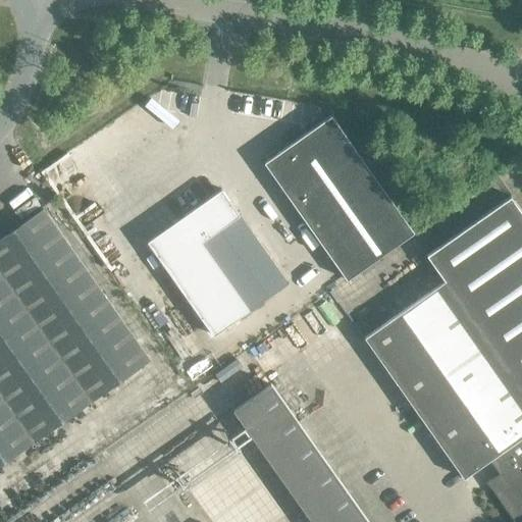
[(414,232),(331,116),(264,163),(347,279),(414,232)]
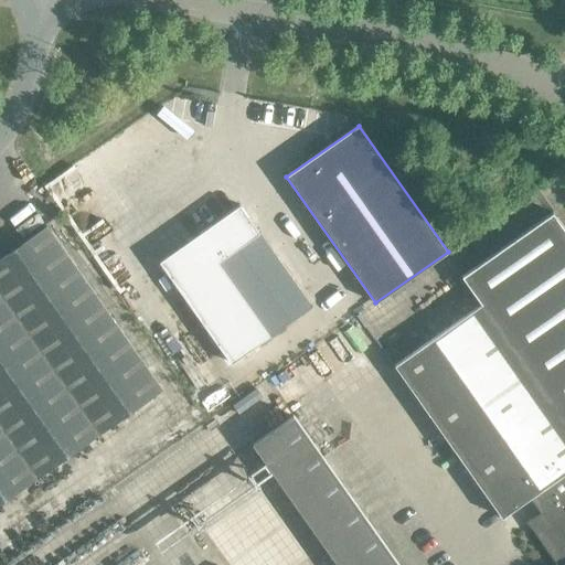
[(238,204),(159,260),(231,363),(310,307),(238,204)]
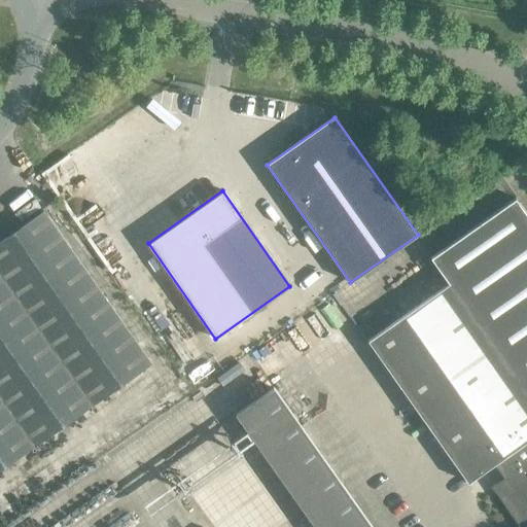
[(526,214),(515,198),(430,257),(449,283),(367,341),(467,483),(494,465),(526,441),(526,214)]
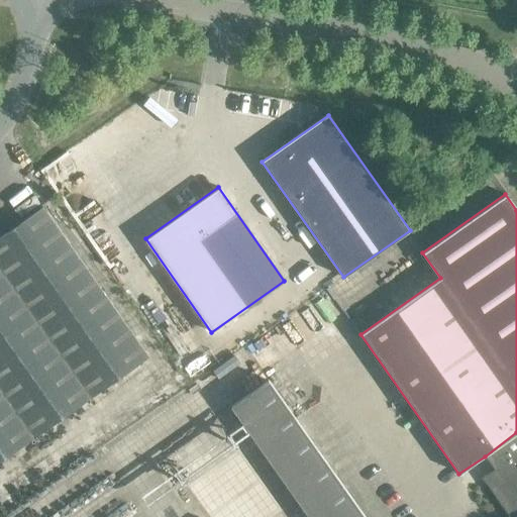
[(42,207),(0,237),(0,267),(92,397),(148,357),(42,207)]
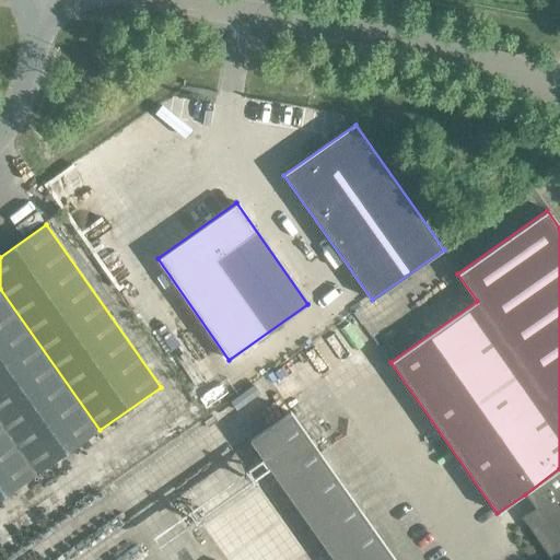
[(100,430),(0,289),(0,415),(39,473),(100,430)]
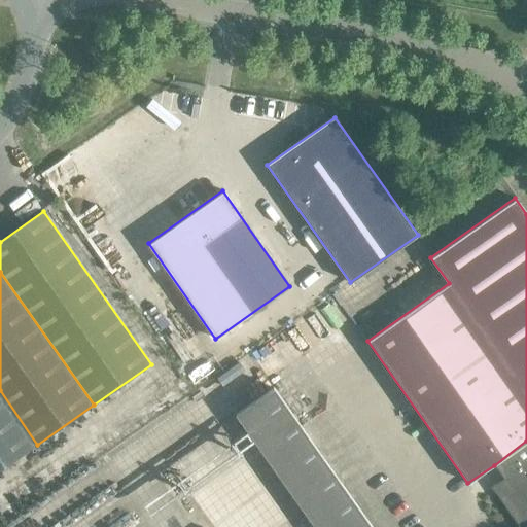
[(322,380),(305,355),(270,379),(287,405),(322,380)]
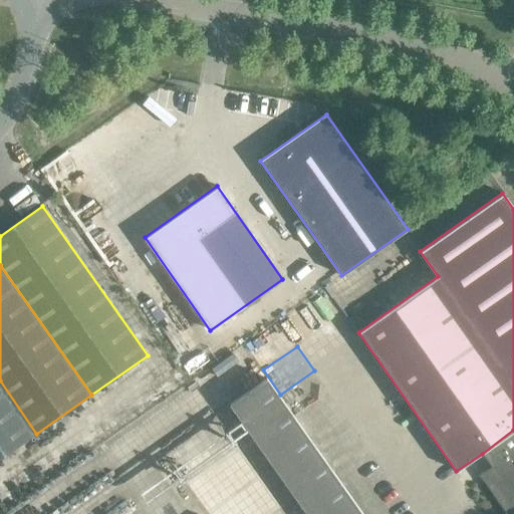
[(331,395),(314,370),(280,395),(297,419),(331,395)]
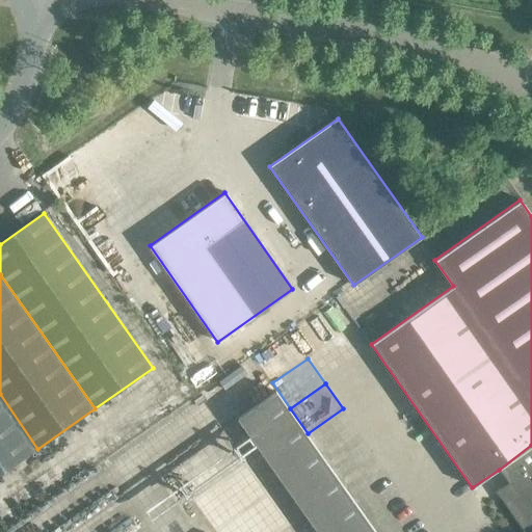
[(374,531),(275,391),(238,418),(318,531),(374,531)]
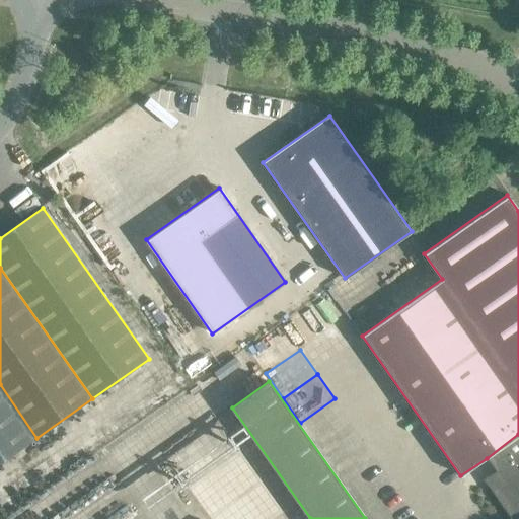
[(0,463),(36,438),(0,384),(0,463)]
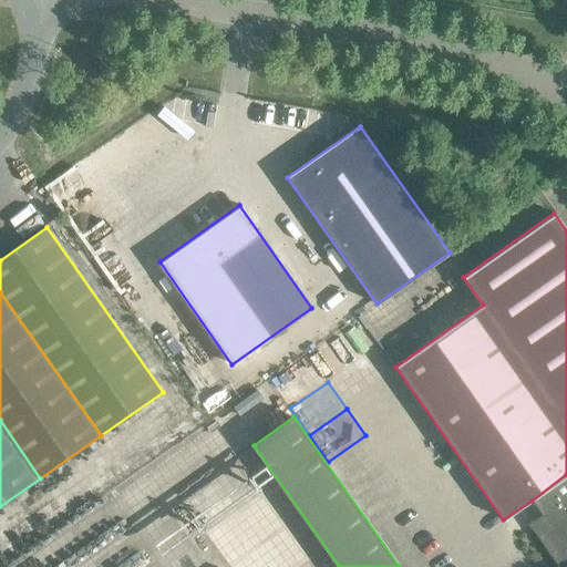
[(366,435),(328,462),(347,488),(384,462),(366,435)]
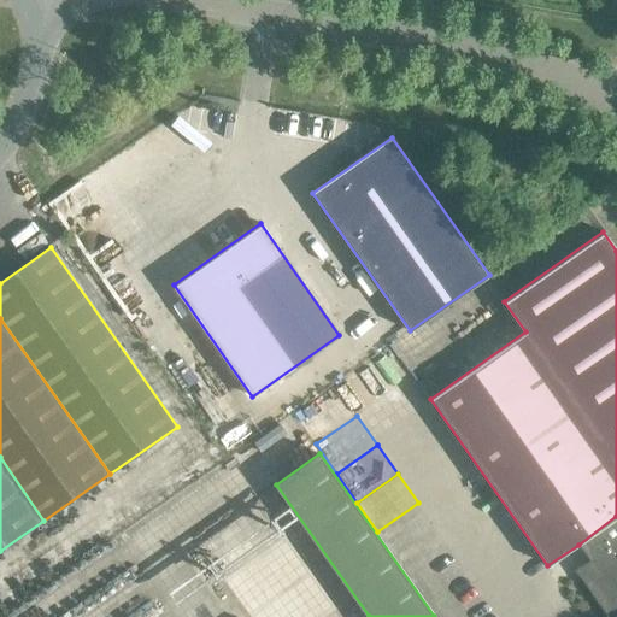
[(616,616),(616,516),(579,545),(579,546),(581,545),(591,559),(575,570),(576,571),(577,571),(586,582),(583,583),(585,585),(586,583),(589,587),(588,588),(597,601),(598,600),(606,611),(605,612),(607,616),(616,616)]
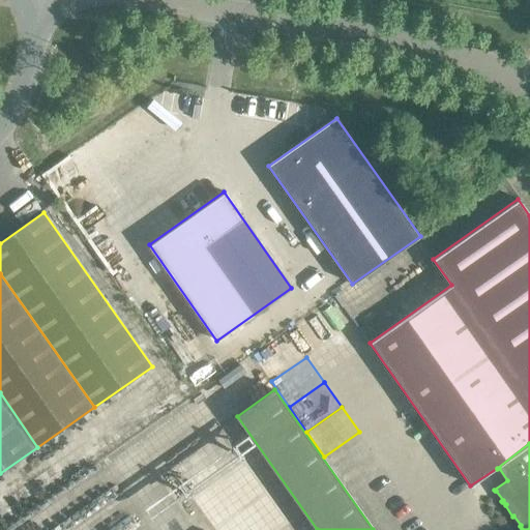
[(379,529),(412,507),(394,482),(359,506),(376,529),(379,529)]
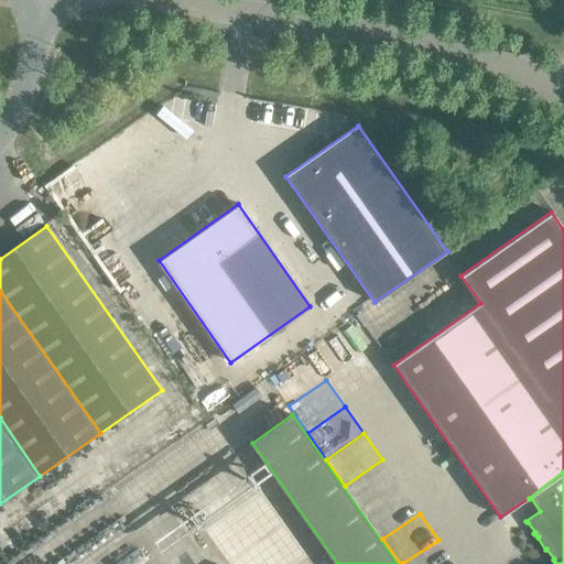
[(455,563),(438,540),(403,563),(455,563)]
